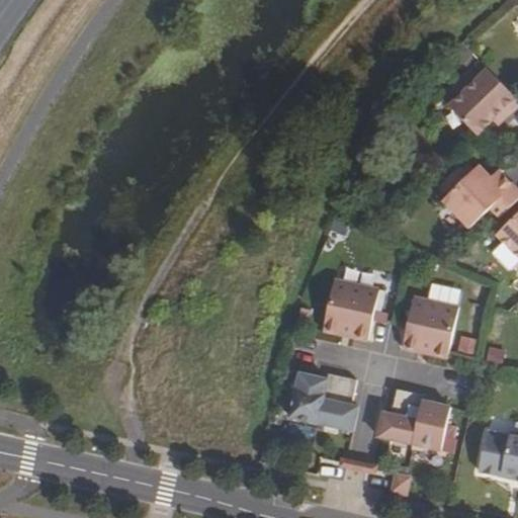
[(449,106),(478,136),(494,119),(505,109),(509,114),(517,106),(517,100),(488,69),(449,106)]
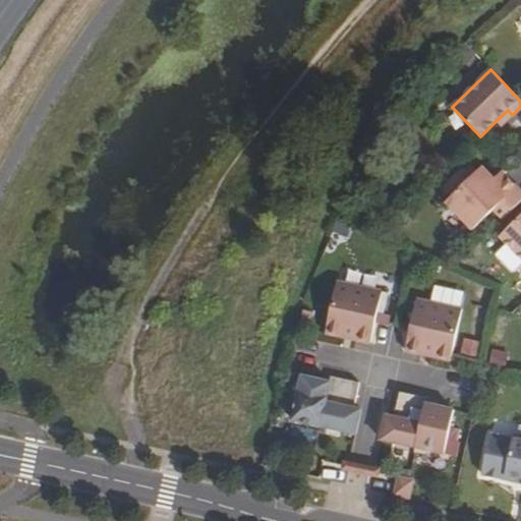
[(497,120),(502,125),(512,115),(508,110),(497,120)]
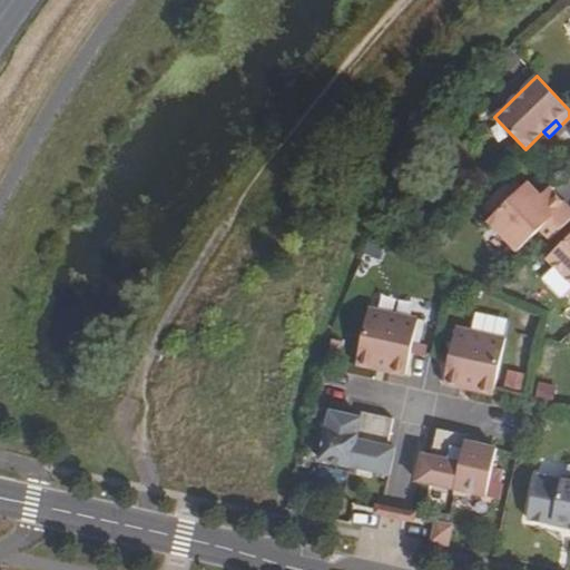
[(550,241),(569,220),(569,209),(554,194),(546,202),(540,196),(528,183),(520,190),(510,180),(485,204),(495,214),(488,222),(518,252),(540,231),(550,241)]
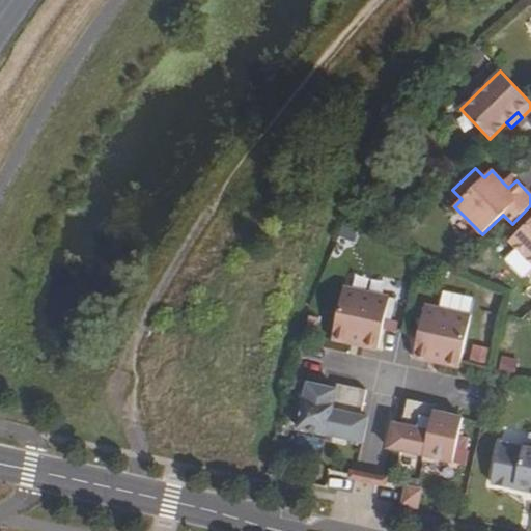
[(508,188),(516,180),(511,175),(503,183),(508,188)]
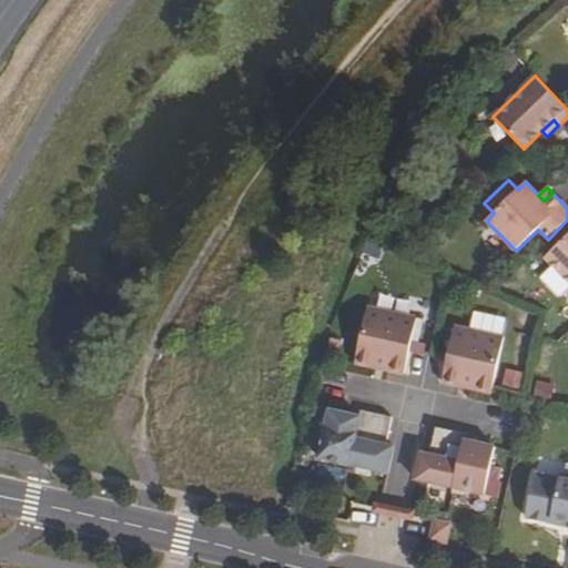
[(567,282),(567,235),(545,259),(567,282)]
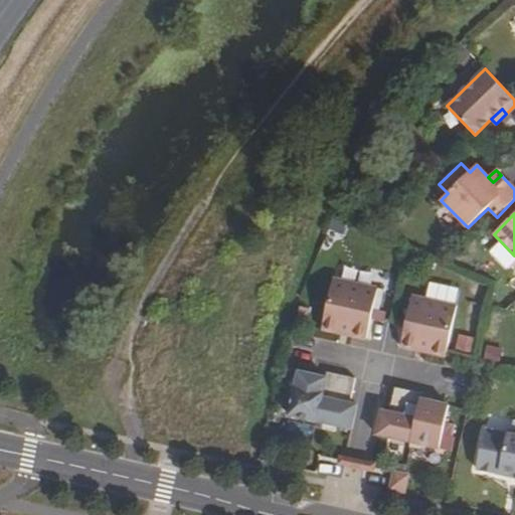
[(351,336),(366,340),(377,289),(333,280),(322,330),(336,333),(337,330),(352,333),(351,336)]
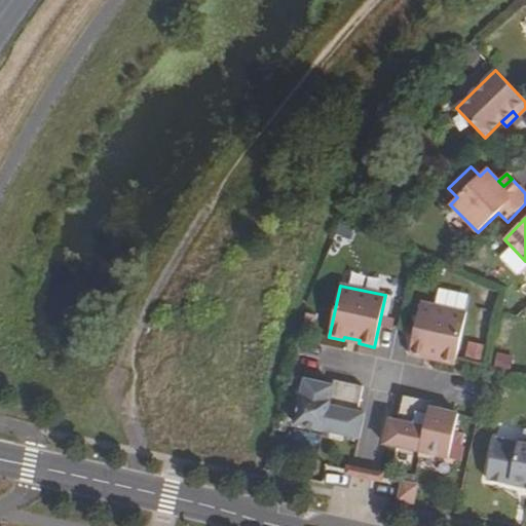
[(421,303),(409,354),(424,359),(425,354),(441,359),(440,362),(454,366),(466,313),(421,303)]
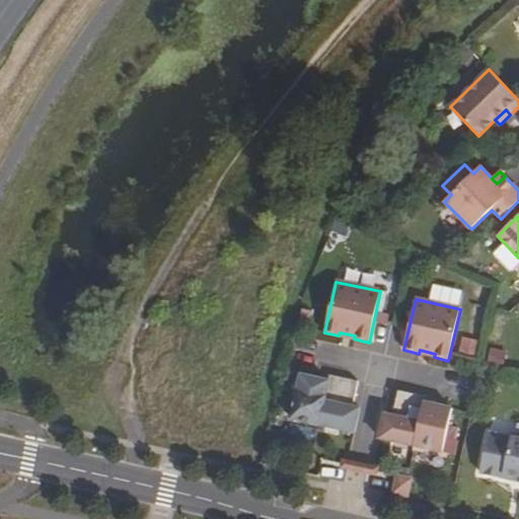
[(291,420),(354,433),(360,409),(353,406),(358,381),(328,375),(327,381),(300,375),(291,420)]
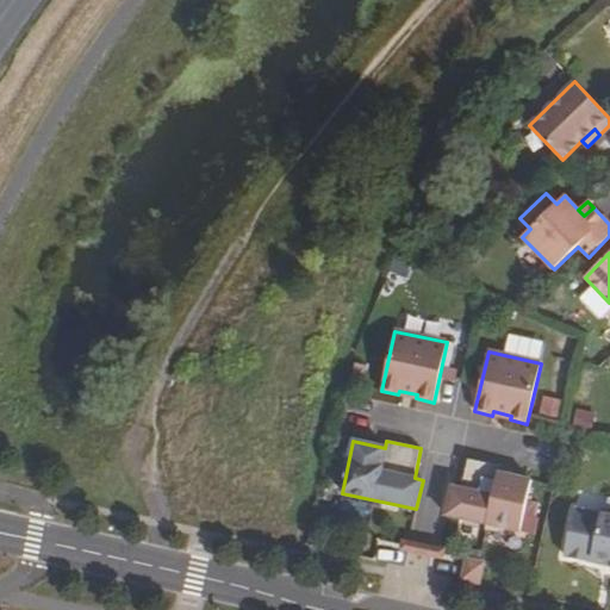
[(446,515),(520,533),(531,480),(499,473),(502,466),(467,459),(461,489),(452,487),(446,515)]
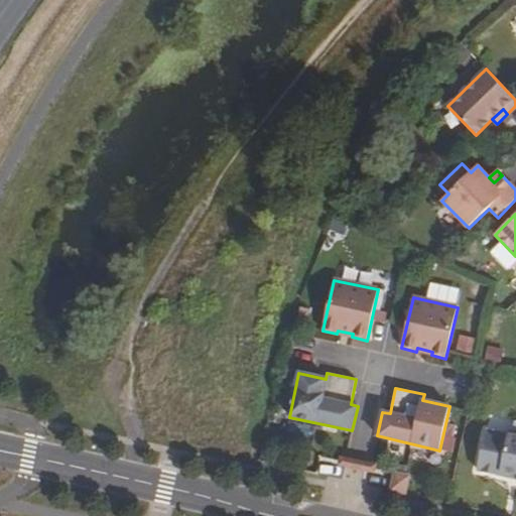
[(515,436),(508,434),(486,429),(478,470),(501,475),(502,472),(515,475),(515,436)]
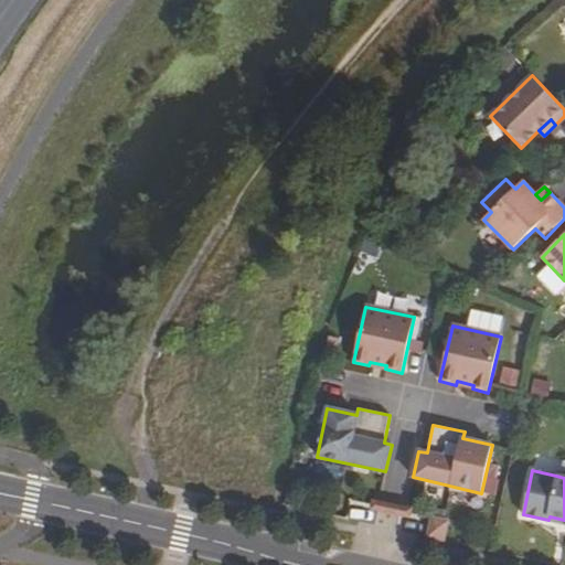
[(428,537),(444,541),(448,521),(432,518),(432,519),(430,524),(428,537)]
